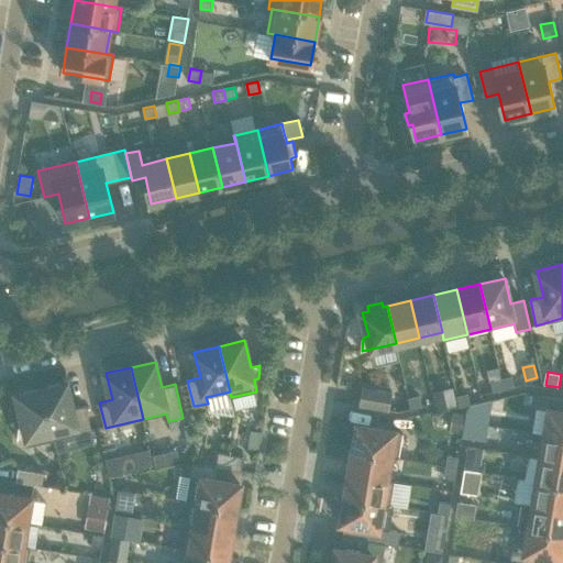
[(505,389),(516,386),(512,377),(501,379),(505,389)]
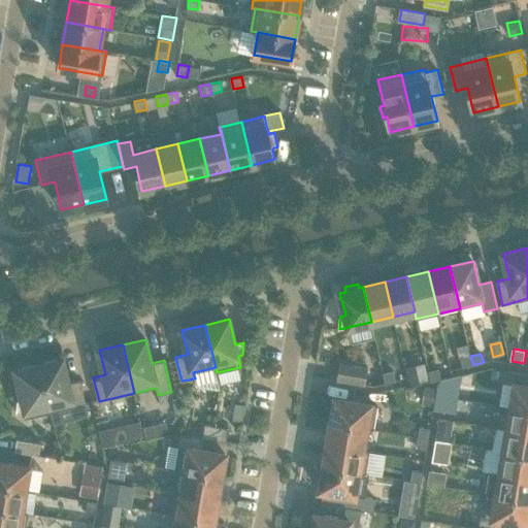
[(463,367),(473,365),(470,356),(461,358),(463,367)]
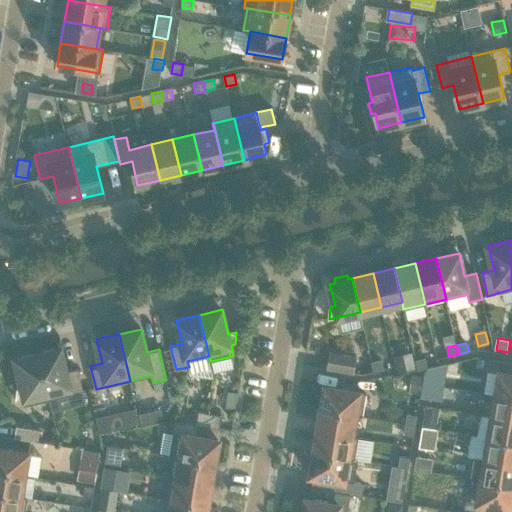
[(61,347),(38,353),(49,400),(84,392),(78,368),(67,371),(61,347)]
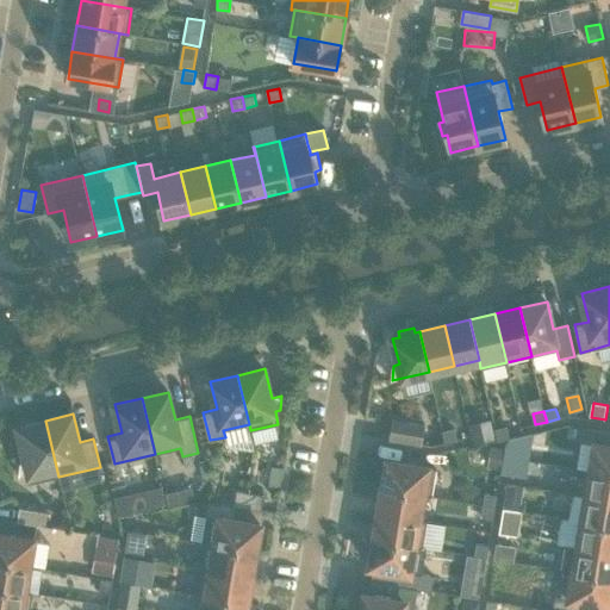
[(394,419),(391,439),(421,443),(424,425),(394,419)]
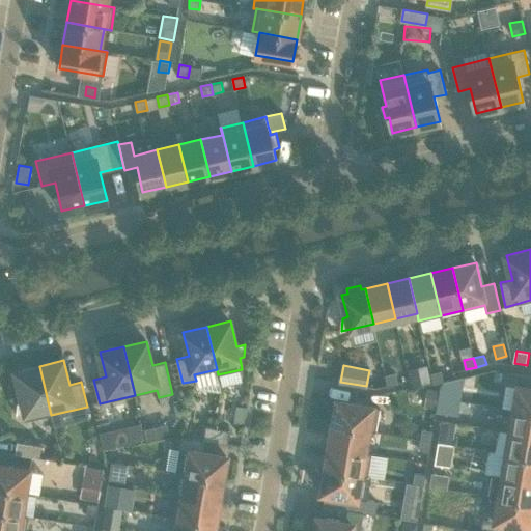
[(51,415),(39,366),(17,371),(23,400),(19,401),(17,415),(26,413),(28,420),(51,415)]
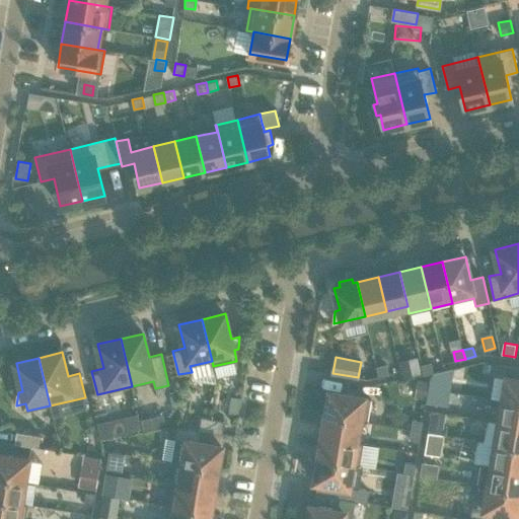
[(424,375),(422,366),(420,358),(400,362),(404,380),(424,375)]
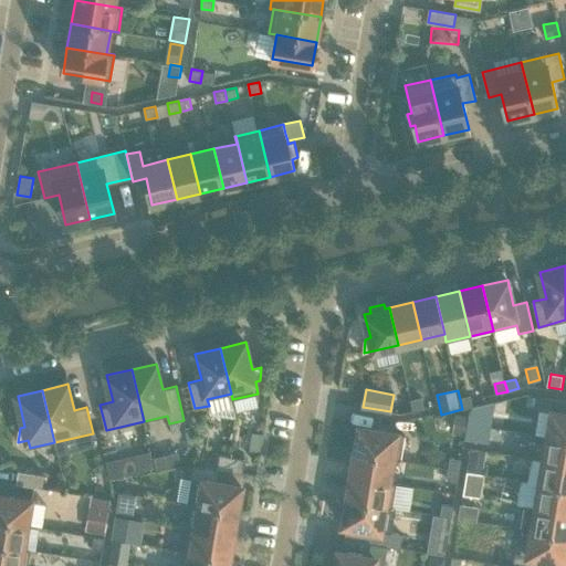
[(462,409),(473,407),(471,397),(460,399),(462,409)]
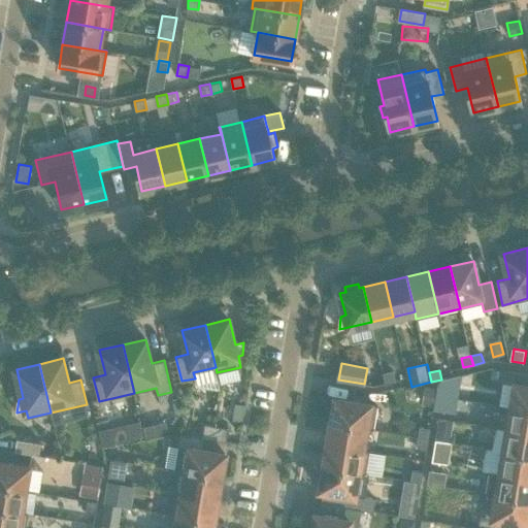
[(510,407),(527,409),(527,385),(521,385),(523,373),(505,370),(503,384),(515,386),(510,407)]
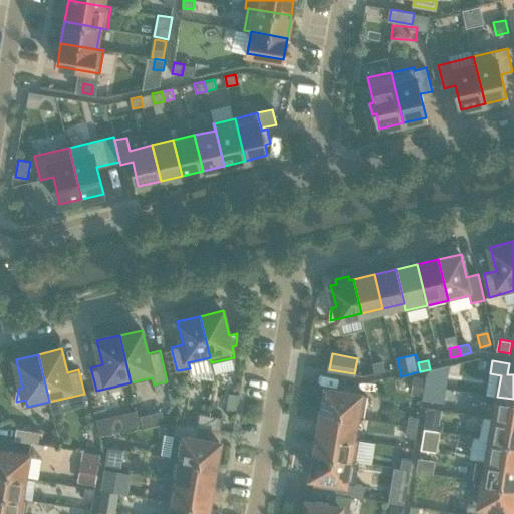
[(373,363),(375,372),(386,370),(383,361),(373,363)]
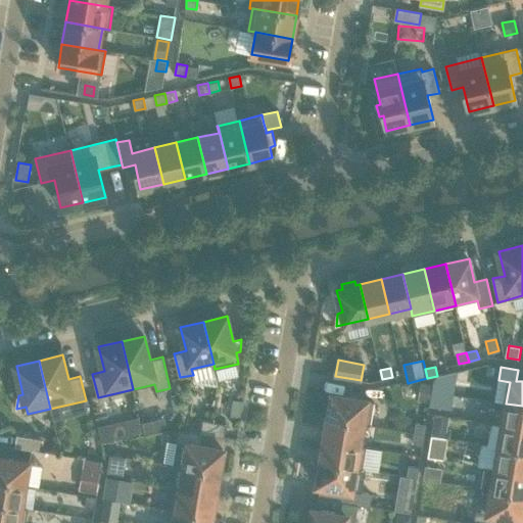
[(454,394),(458,371),(449,373),(448,373),(437,376),(434,380),(432,391),(454,394)]
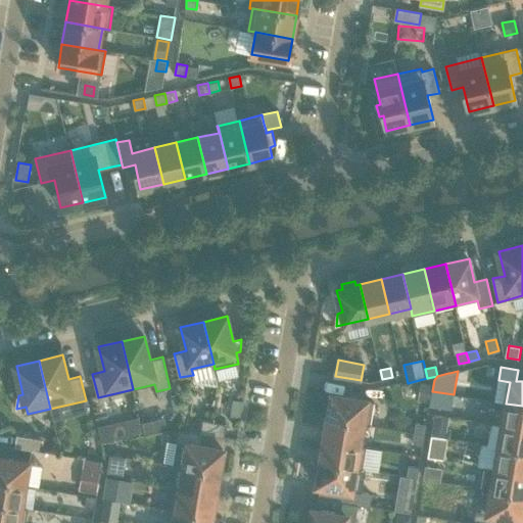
[(420,400),(428,401),(431,384),(423,383),(420,400)]
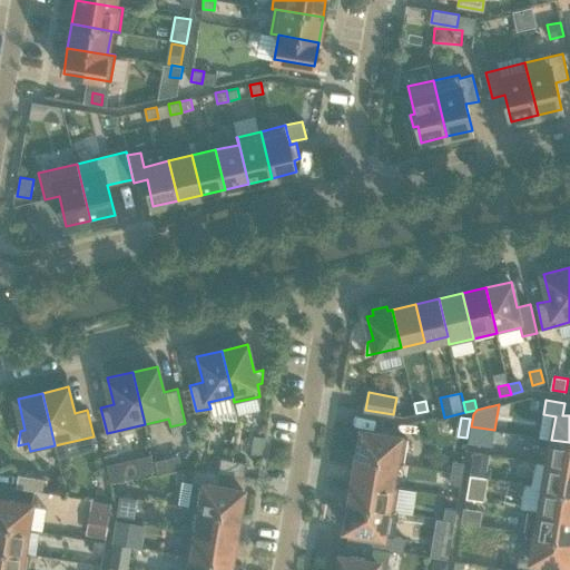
[(492,446),(494,430),(471,426),(469,442),(492,446)]
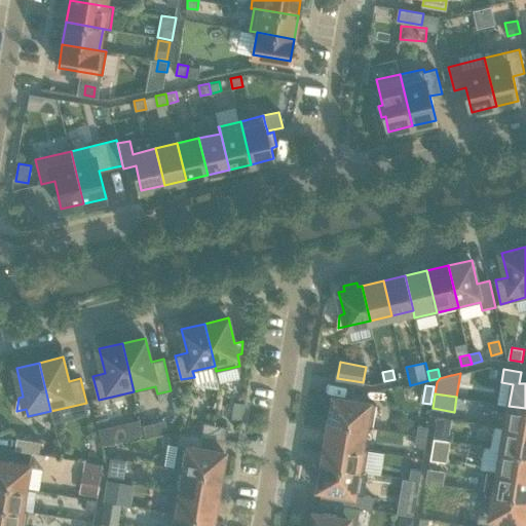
[(373,428),(376,405),(334,398),(330,421),(365,427),(373,428)]
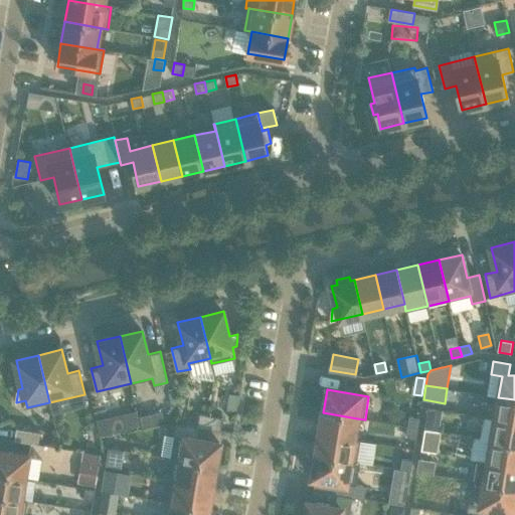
[(175,390),(169,391),(172,404),(178,402),(175,390)]
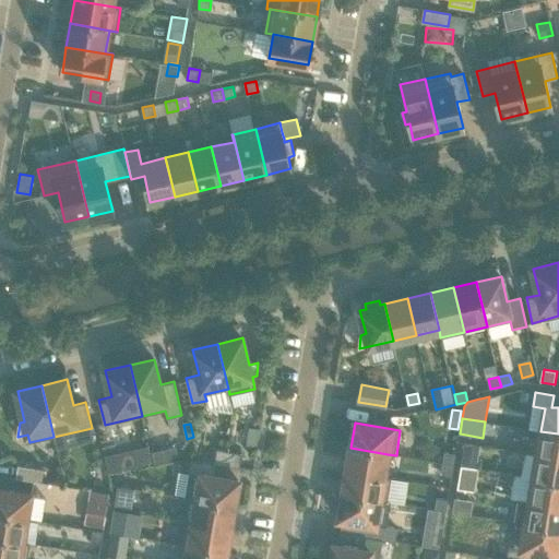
[(558,458),(558,433),(540,431),(537,454),(558,458)]
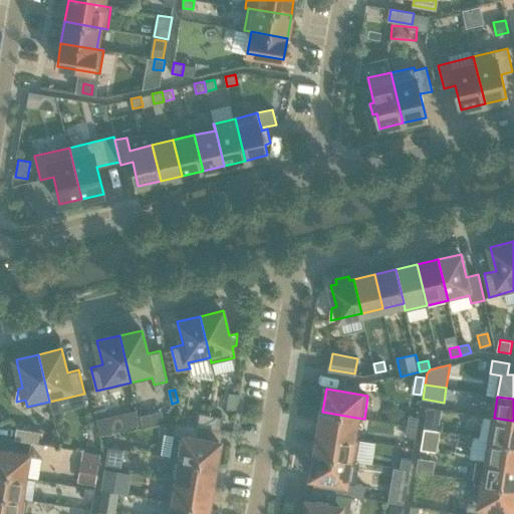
[(243,425),(242,410),(229,410),(230,426),(243,425)]
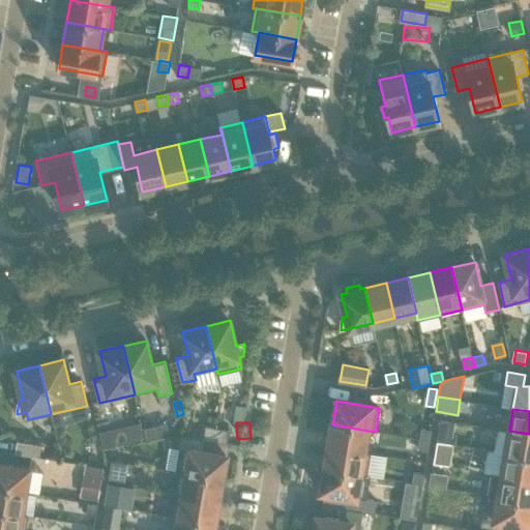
[(170,437),(167,423),(143,429),(146,442),(170,437)]
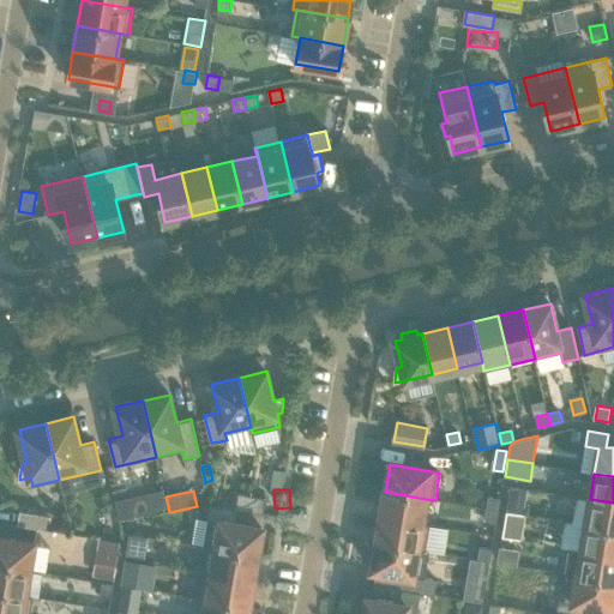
[(422,524),(422,523),(426,499),(385,492),(381,517),(422,524)]
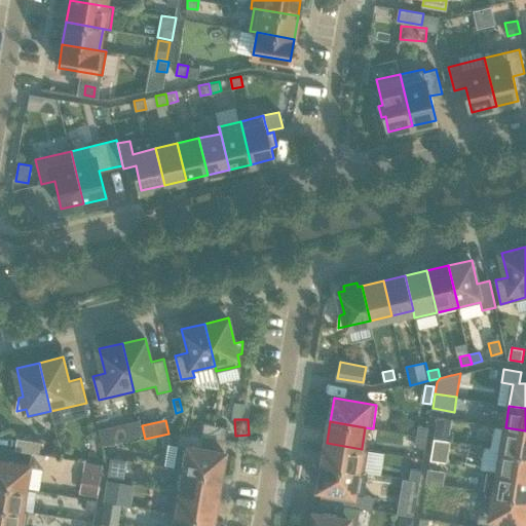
[(204,422),(202,436),(204,437),(226,440),(229,426),(204,422)]
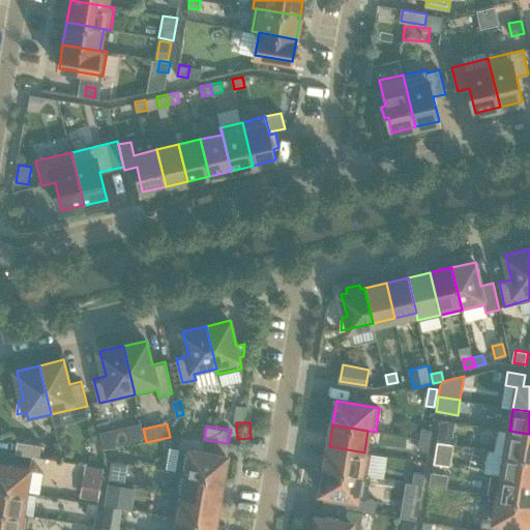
[(431,441),(433,431),(422,429),(421,439),(431,441)]
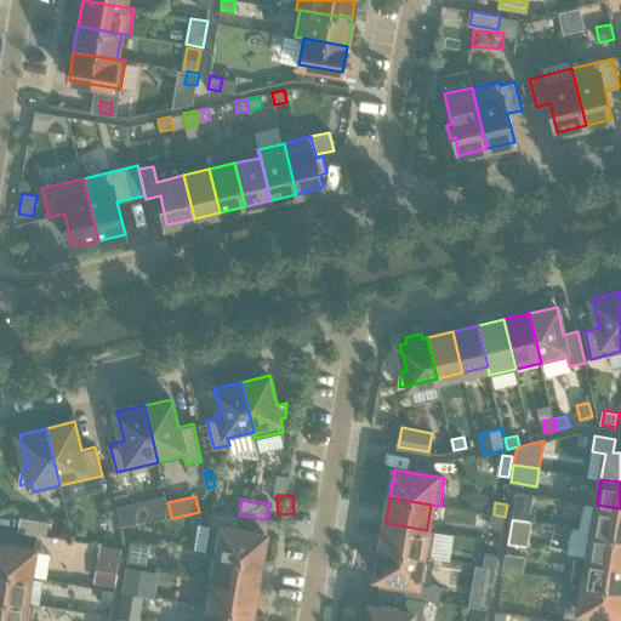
[(523,519),(525,507),(514,505),(512,518),(523,519)]
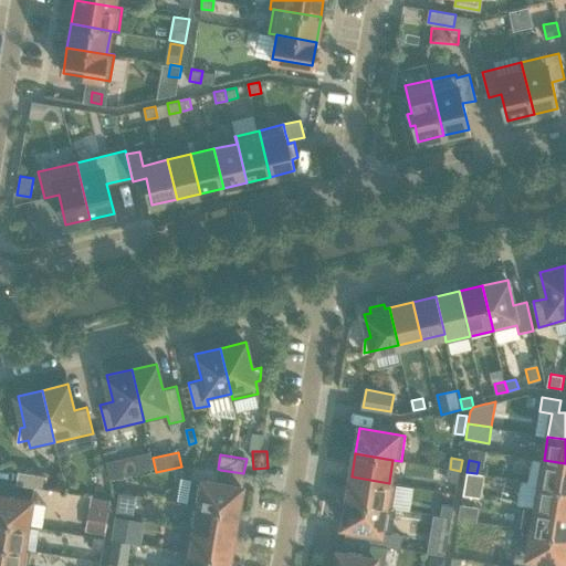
[(565,488),(565,463),(544,460),(540,484),(565,488)]
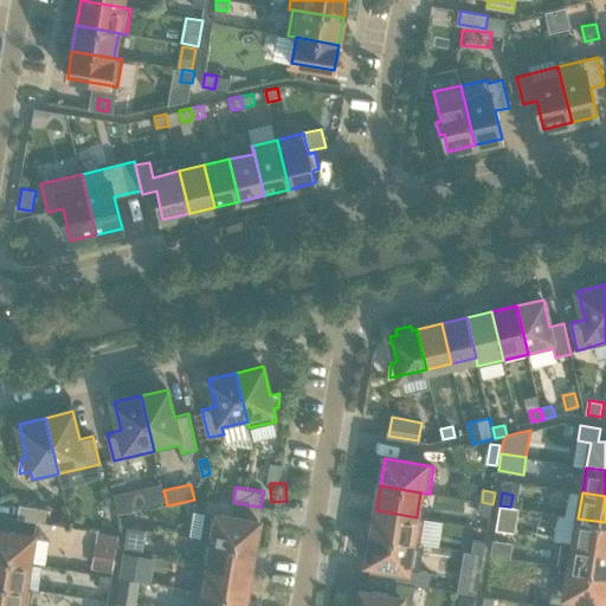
[(148,495),(116,502),(118,514),(152,507),(148,495)]
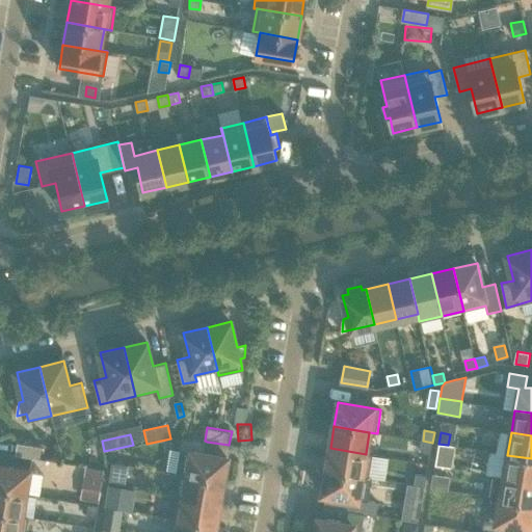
[(183,437),(176,473),(188,475),(223,481),(227,457),(205,453),(207,442),(205,441),(183,437)]
